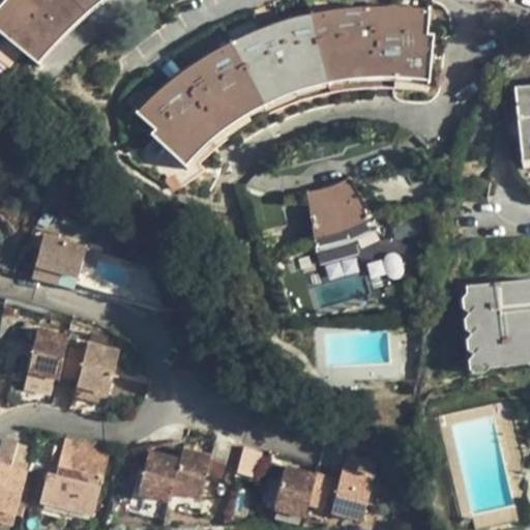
[(0,33),(31,60),(48,41),(62,26),(81,8),(90,0),(6,0),(0,7),(0,33)]
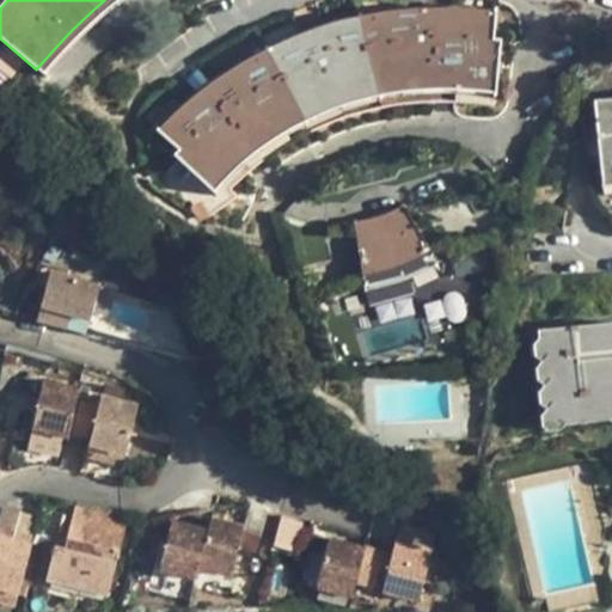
[(176,150),(172,154),(207,187),(222,170),(243,152),(267,133),(293,118),(318,106),(341,99),(363,93),(384,90),(404,87),(438,84),(461,84),(485,86),(493,87),(496,40),(489,40),(491,13),(466,11),(445,10),(422,10),(402,11),(381,13),(359,17),(334,24),(308,32),(279,43),(255,56),(230,72),(204,87),(177,111),(163,124),(157,132),(176,150)]
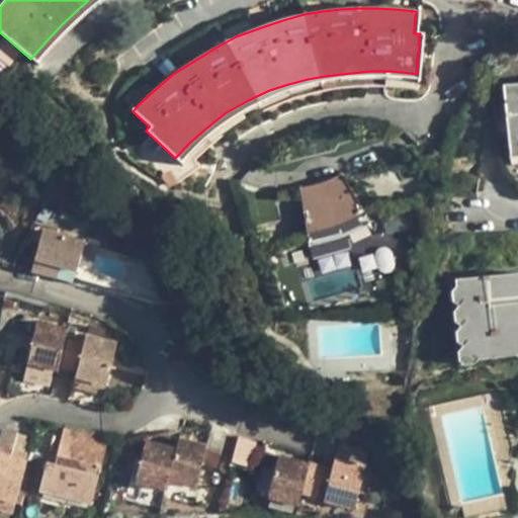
[(517,20),(507,17),(503,28),(516,32),(517,24),(517,20)]
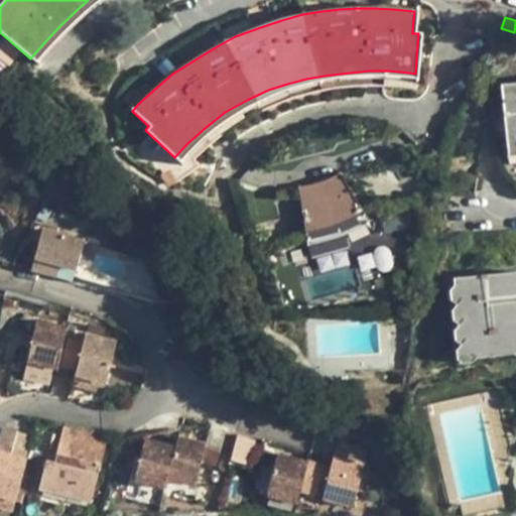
[(515,81),(498,83),(505,156),(515,155),(515,81)]
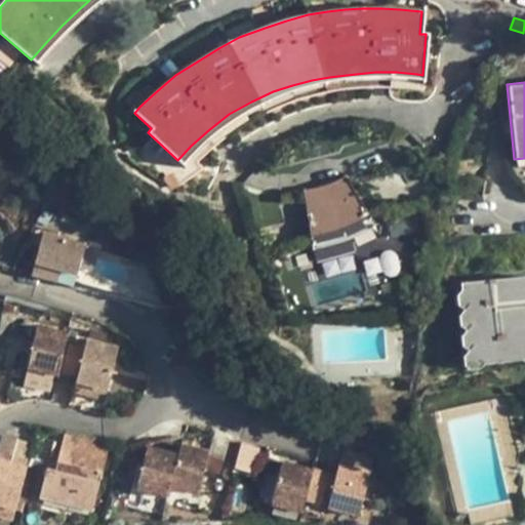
[(303,193),(310,237),(333,232),(345,229),(369,217),(346,177),(335,182),(325,187),(303,193)]
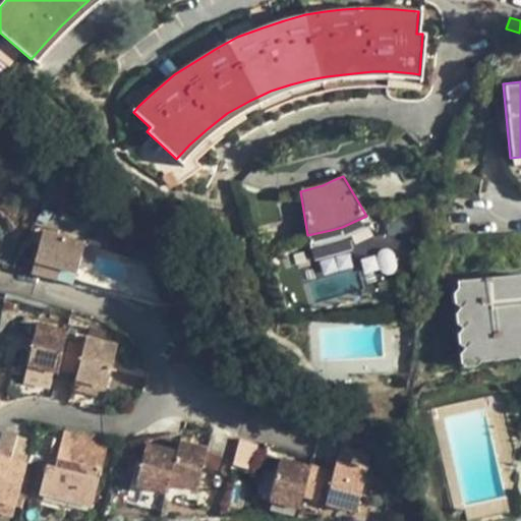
[(84,243),(42,231),(34,262),(76,274),(84,243)]
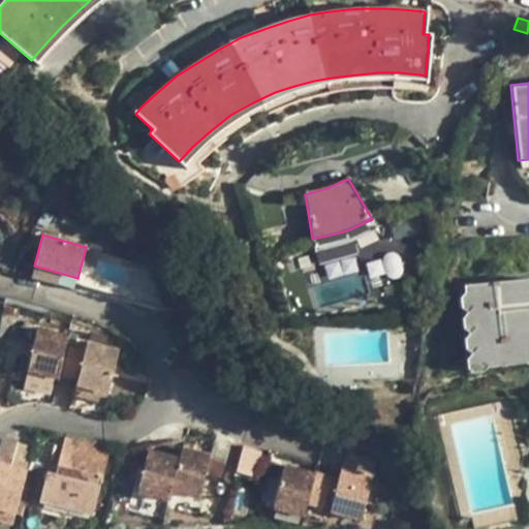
[(34,266),(31,277),(49,281),(67,287),(74,289),(78,278),(34,266)]
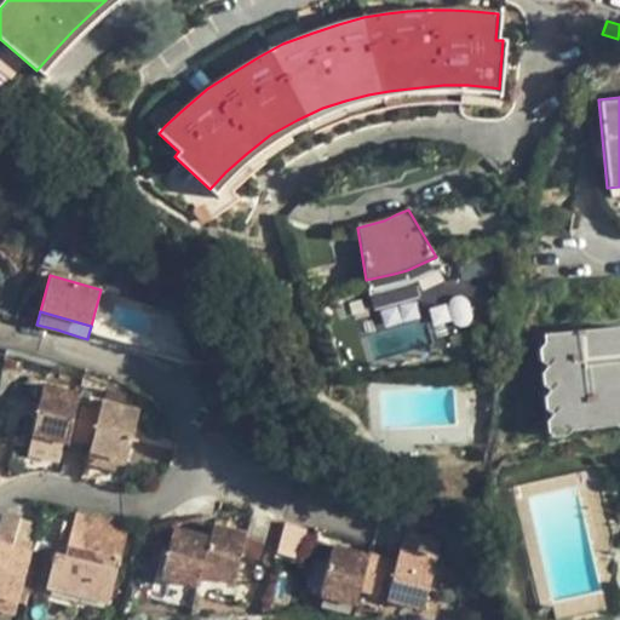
[(619,317),(544,328),(557,425),(619,417),(619,317)]
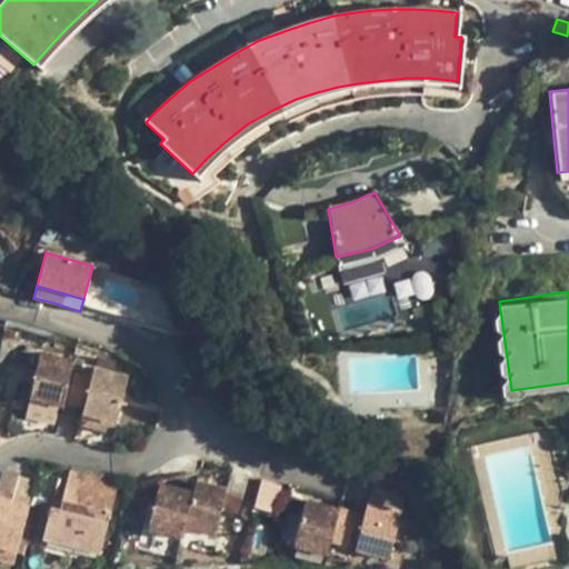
[(63,399),(72,361),(40,353),(36,372),(33,382),(29,400),(61,408),(63,399)]
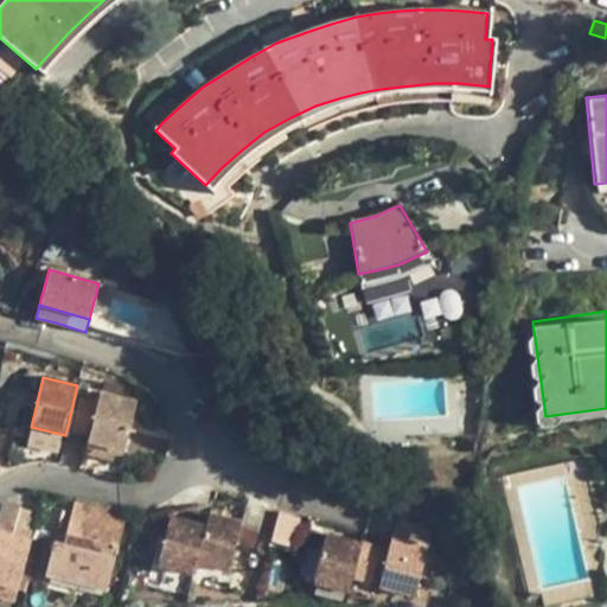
[(100,393),(98,402),(89,435),(88,442),(123,452),(136,402),(100,393)]
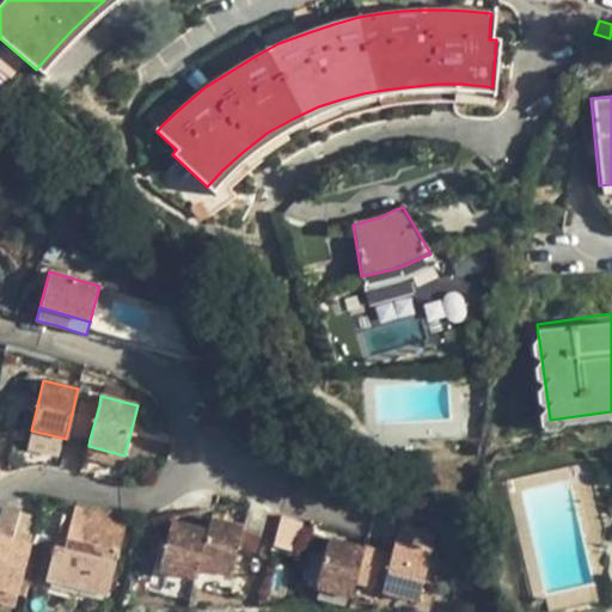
[(36,411),(38,401),(29,398),(26,409),(36,411)]
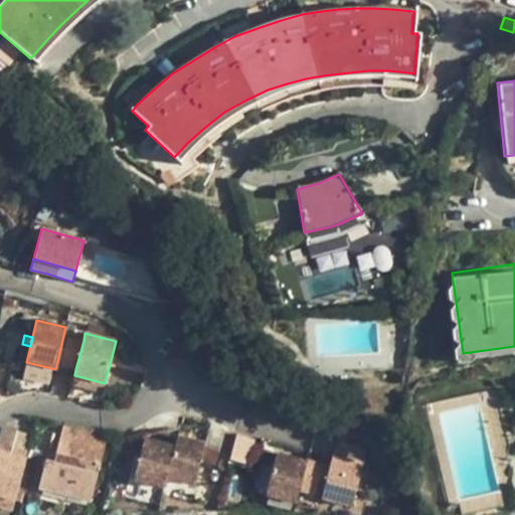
[(60,365),(75,369),(83,341),(67,337),(60,365)]
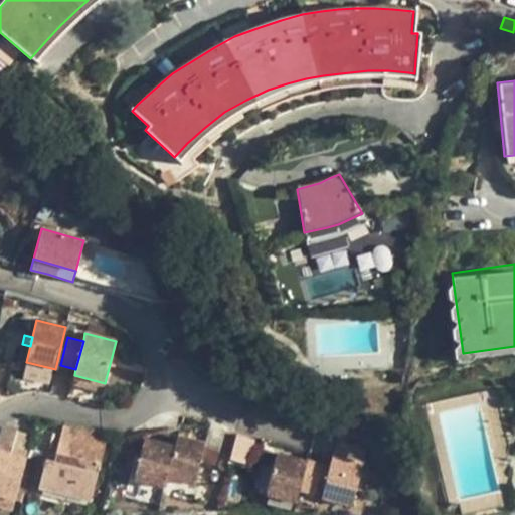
[(0,436),(0,443),(25,451),(30,436),(2,427),(0,436)]
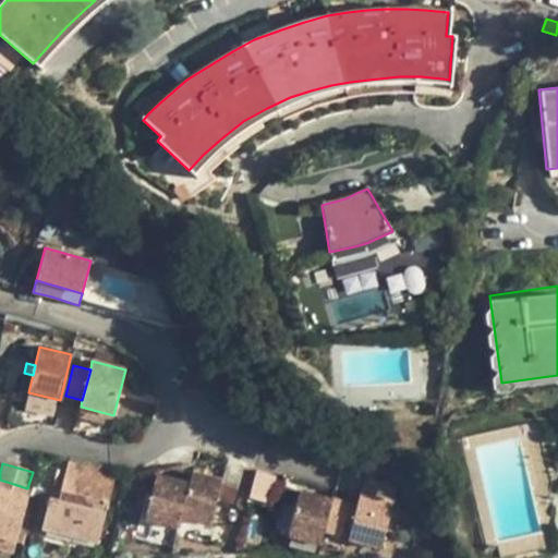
[(97,543),(113,481),(68,469),(61,493),(59,500),(50,498),(41,529),(97,543)]
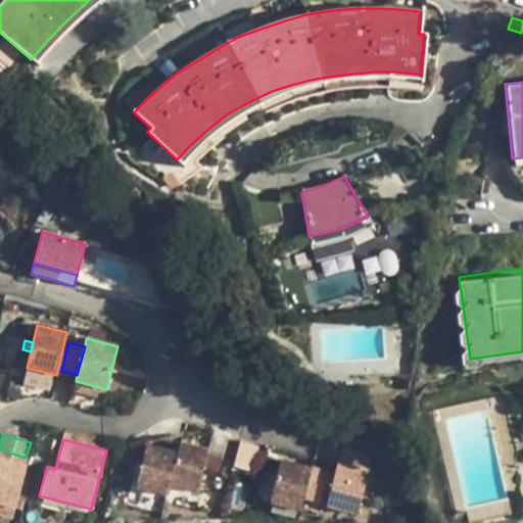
[(207,450),(202,469),(219,473),(226,444),(210,440),(207,450)]
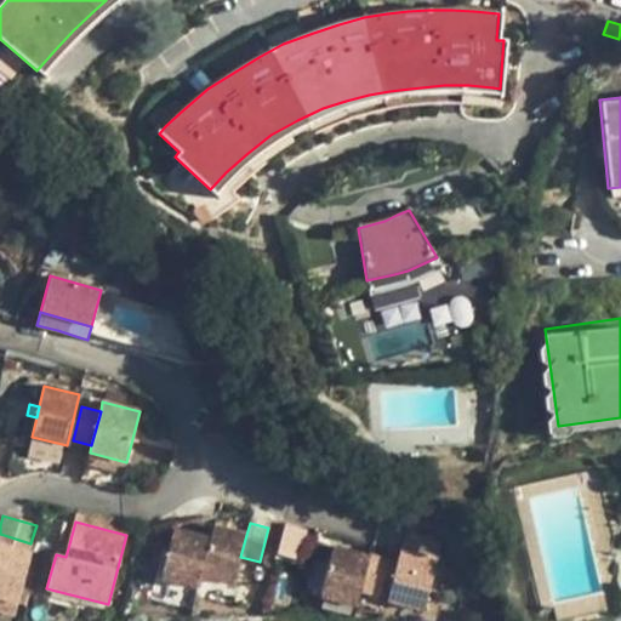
[(305,564),(314,533),(286,524),(277,554),(305,564)]
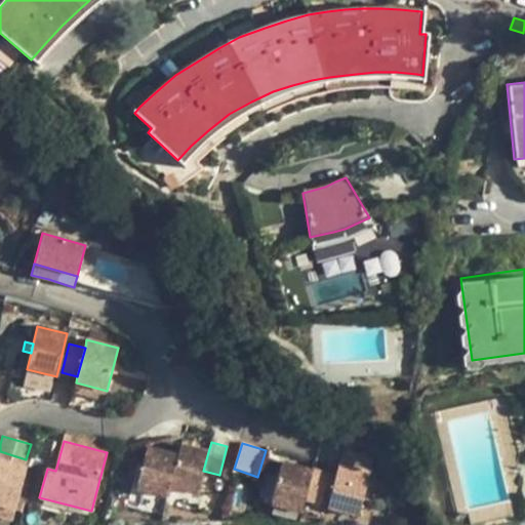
[(208,452),(180,445),(177,454),(169,488),(197,494),(203,471),(208,452)]
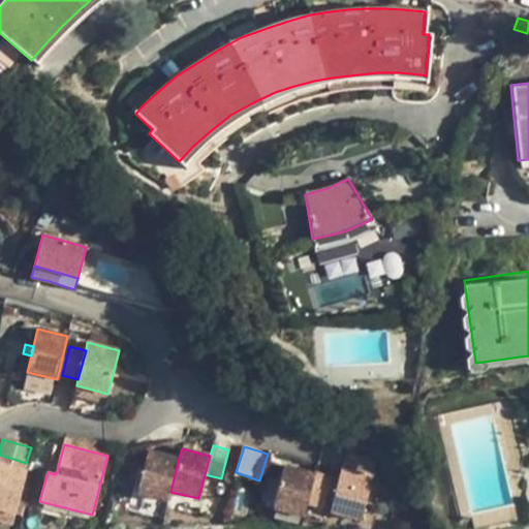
[(136,493),(167,501),(170,492),(179,458),(148,450),(136,493)]
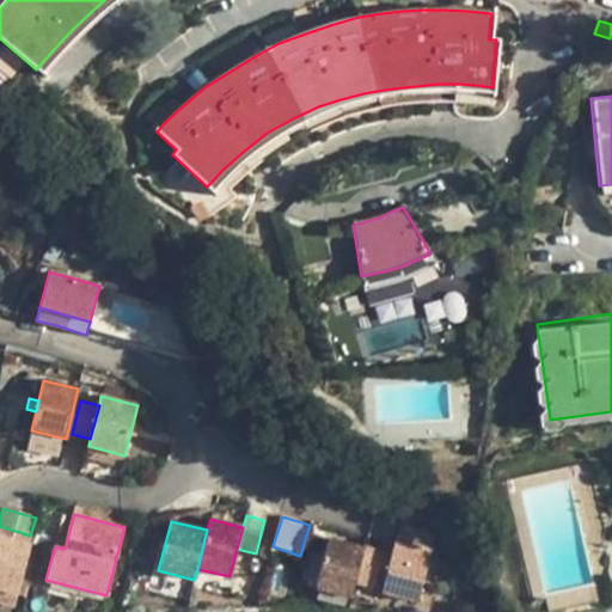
[(30,545),(0,537),(0,589),(17,594),(30,545)]
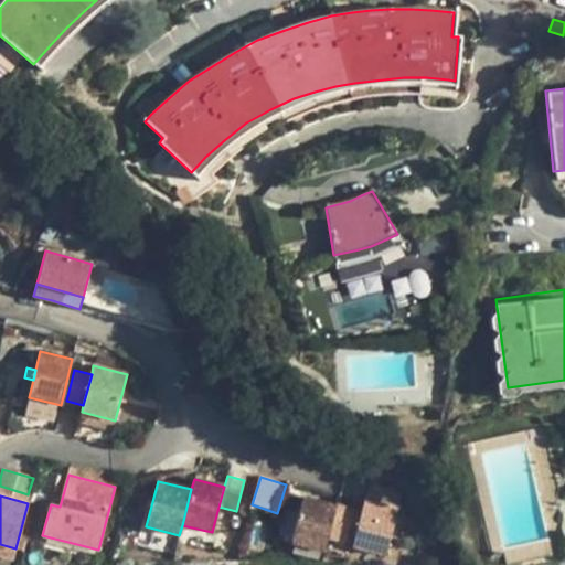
[(60,507),(62,499),(53,496),(51,504),(60,507)]
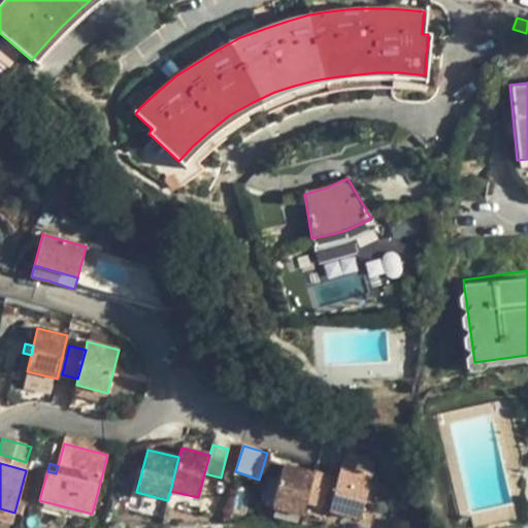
[(306,502),(315,472),(284,464),(272,507),(303,516),(306,502)]
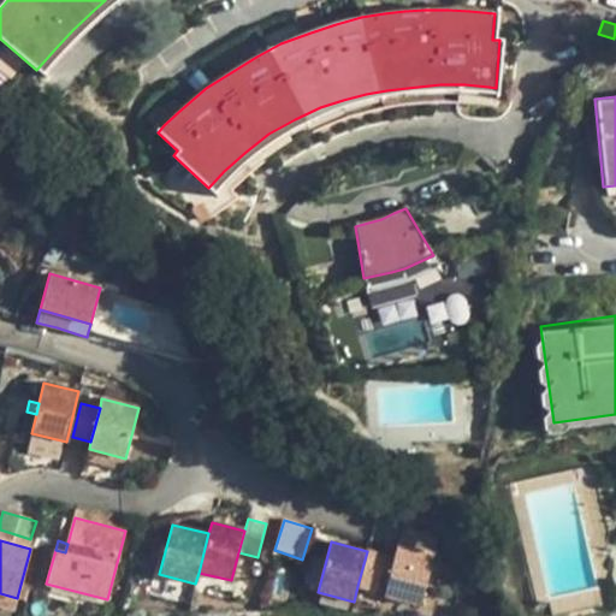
[(420,605),(433,555),(397,546),(394,558),(389,578),(384,596),(420,605)]
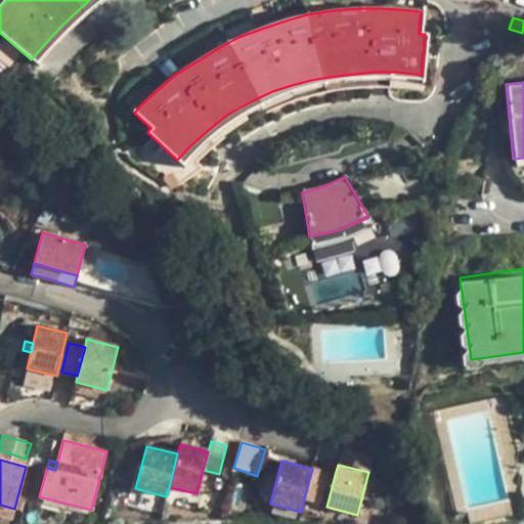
[(14,509),(14,510),(22,512),(34,470),(26,467),(14,509)]
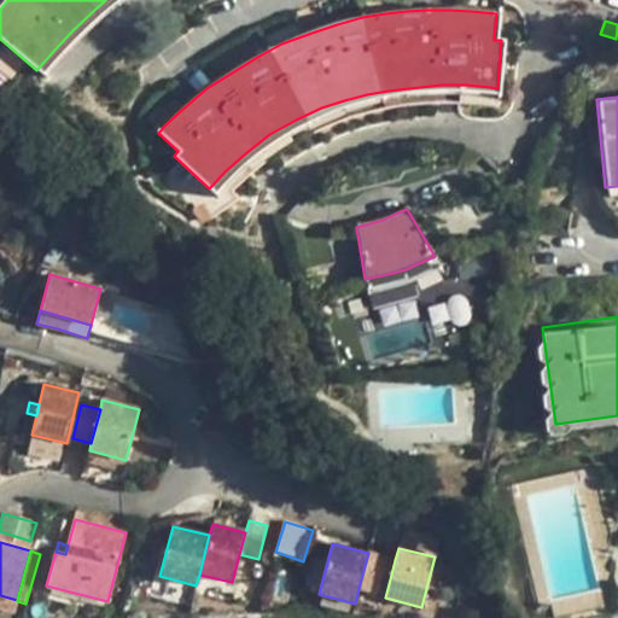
[(386,558),(368,553),(359,588),(378,593),(382,577),(386,558)]
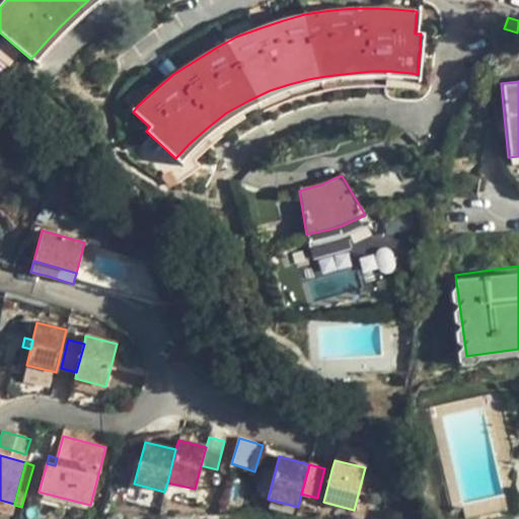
[(324,468),(320,485),(327,487),(331,470),(324,468)]
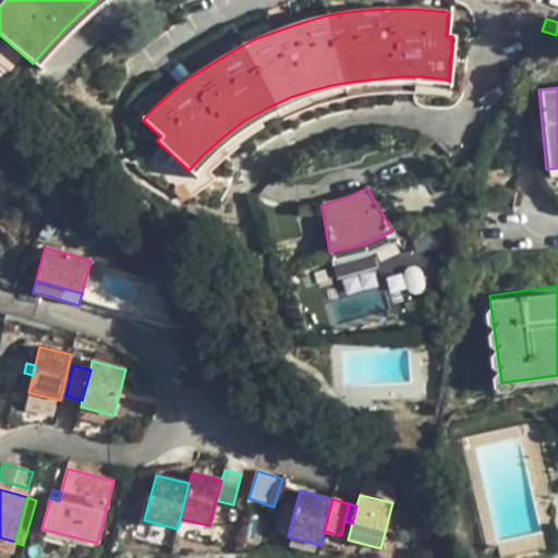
[(0,549),(12,553),(15,543),(15,542),(0,537),(0,549)]
